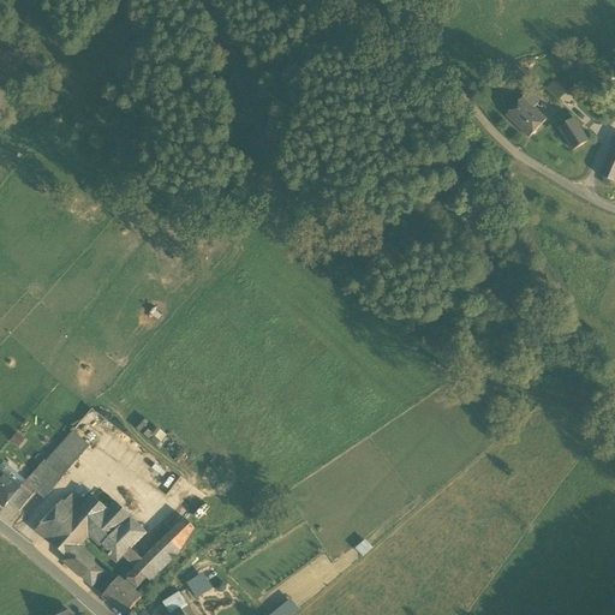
[(544,90),(556,102),(572,88),(560,76),(544,90)]
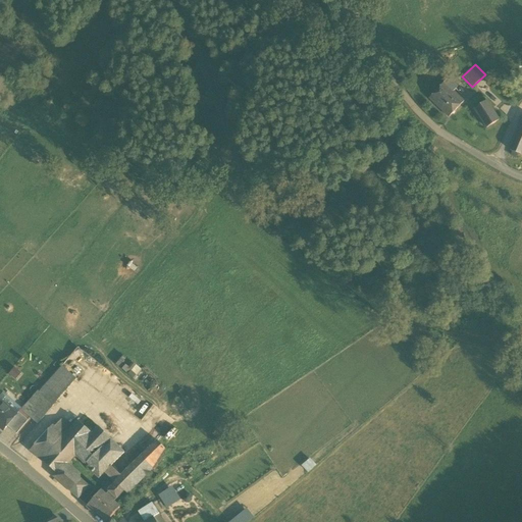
[(429,99),(449,118),(464,102),(454,92),(458,87),(449,77),(429,99)]
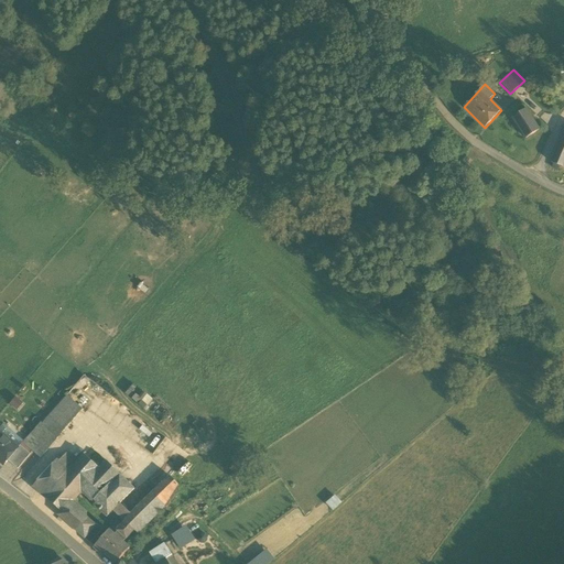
[(521,131),(527,139),(540,130),(527,109),(512,118),(521,132),(521,131)]
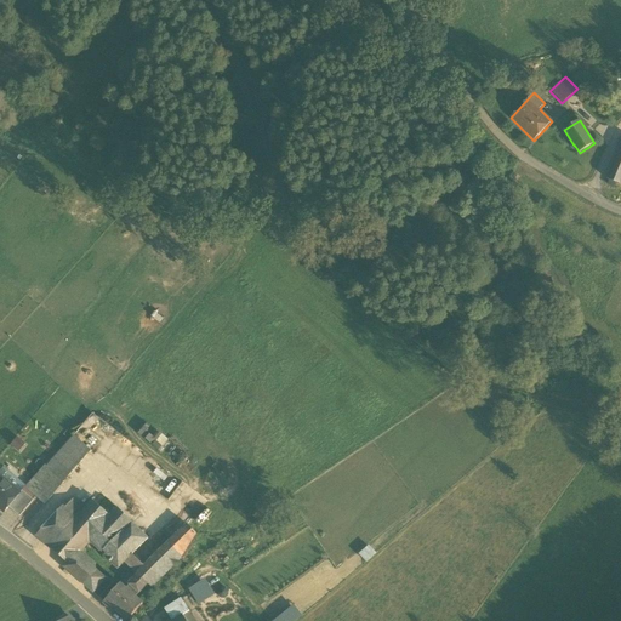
[(607,180),(619,184),(620,181),(620,175),(611,171),(607,180)]
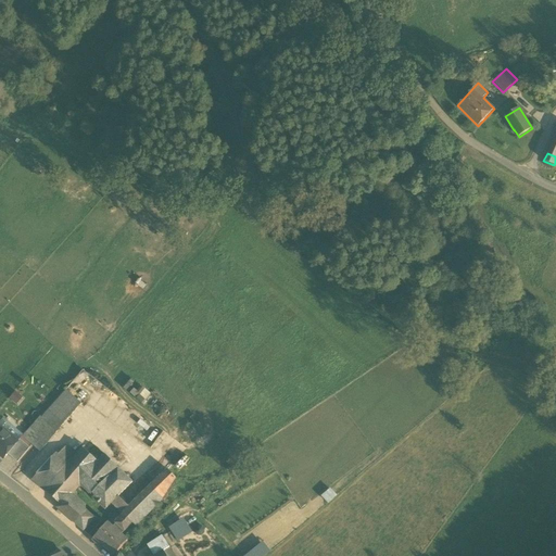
[(47,409),(40,417),(57,432),(81,403),(66,389),(47,409)]
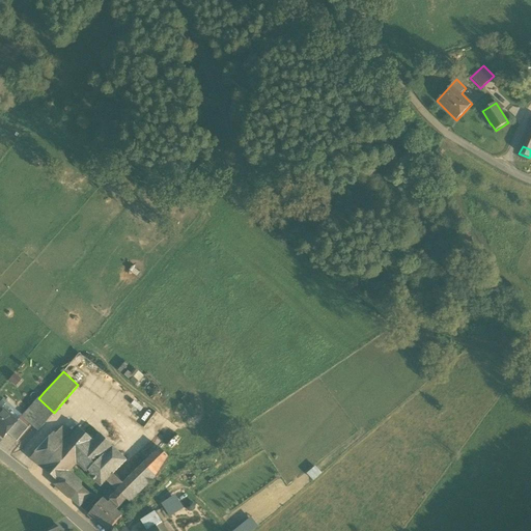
[(23,380),(16,373),(10,381),(17,386),(23,380)]
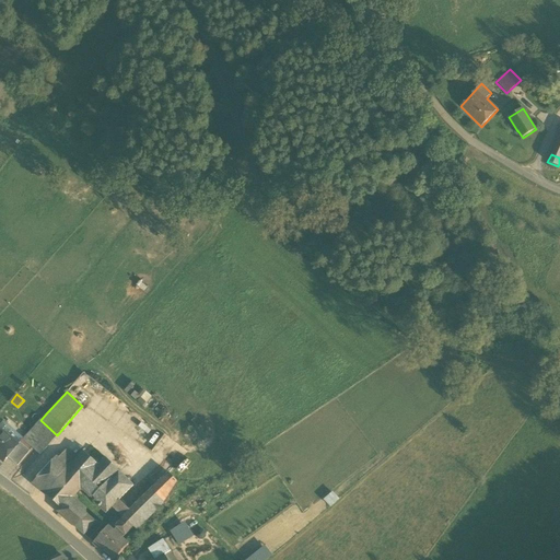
[(0,430),(18,445),(20,442),(23,440),(24,439),(2,420),(0,423),(0,430)]
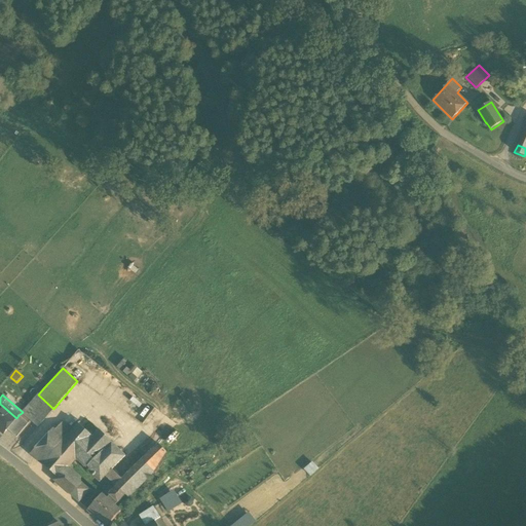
[(38,395),(34,400),(49,413),(53,409),(38,395)]
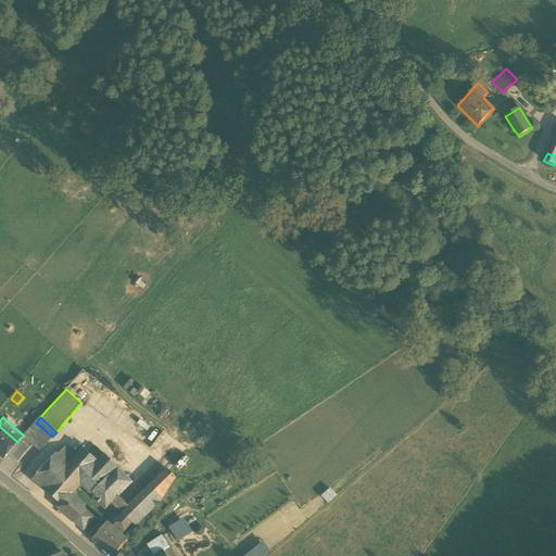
[(30,429),(47,443),(52,437),(36,422),(30,429)]
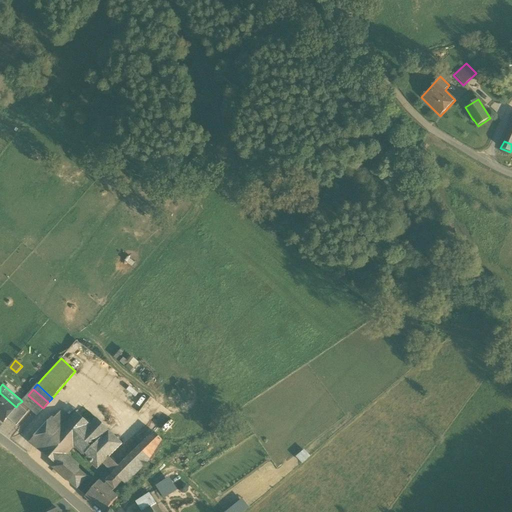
[(0,393),(0,418),(4,422),(7,418),(16,407),(0,393)]
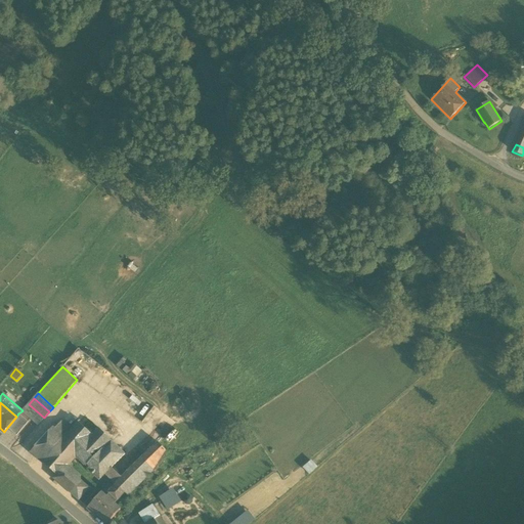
[(44,418),(29,404),(23,410),(22,411),(31,420),(37,426),(44,418)]
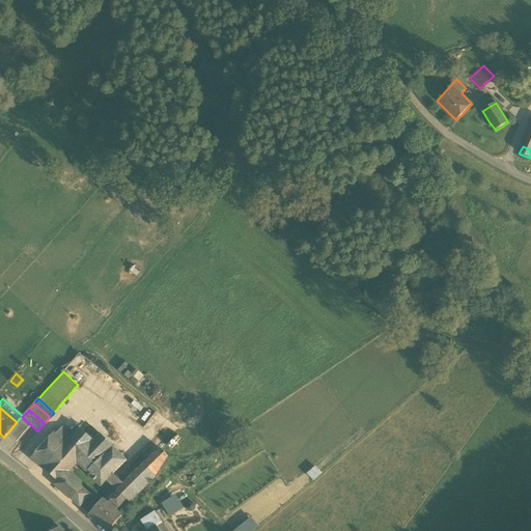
[(31,425),(22,417),(19,419),(29,427),(31,425)]
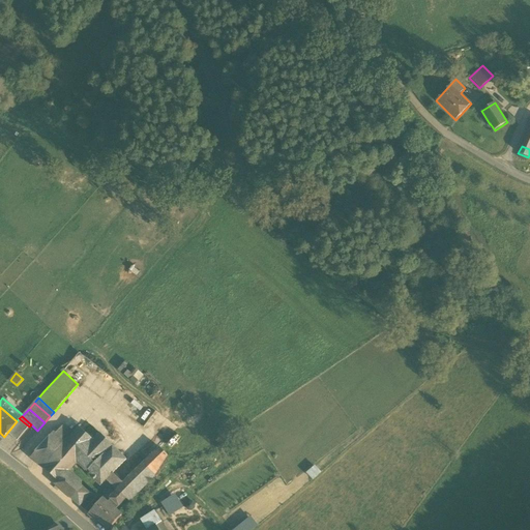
[(19,418),(17,421),(7,433),(17,441),(29,427),(19,418)]
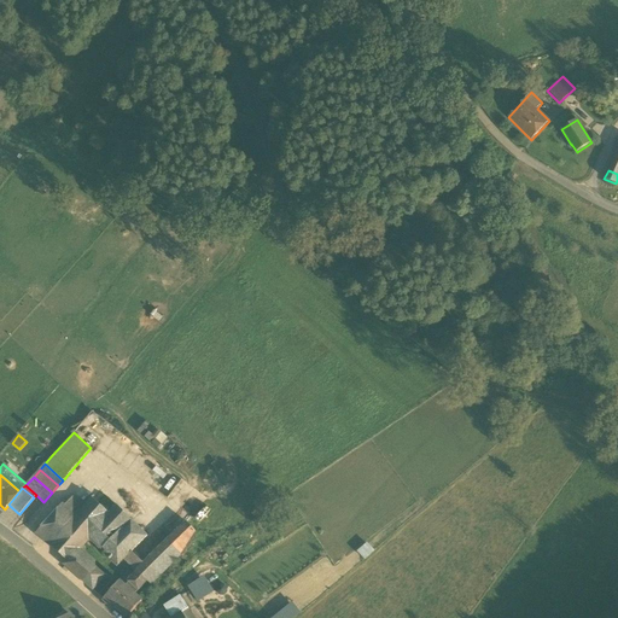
[(120,565),(126,559),(133,551),(147,536),(116,505),(109,513),(93,499),(86,507),(73,496),(65,506),(63,503),(36,534),(66,560),(64,564),(85,583),(95,570),(75,552),(89,535),(120,565)]
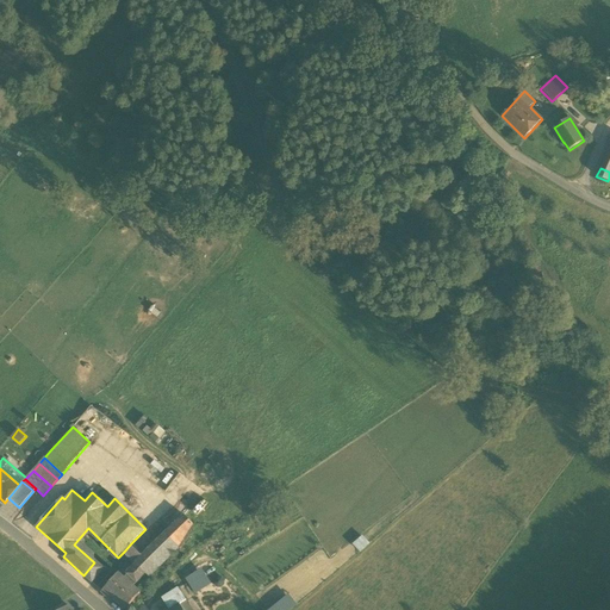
[(184,515),(143,555),(135,562),(137,565),(145,573),(149,577),(176,551),(193,524),(184,515)]
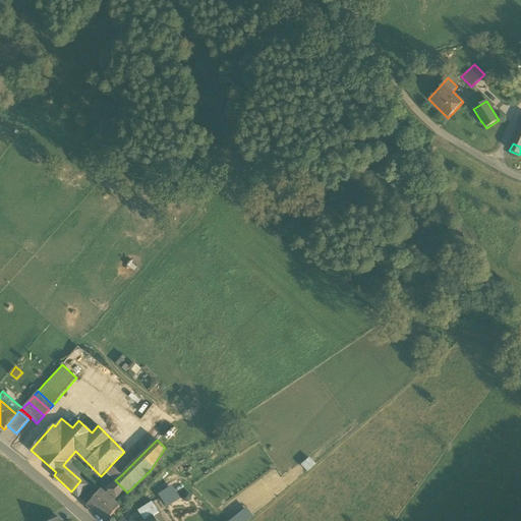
[(306,471),(315,464),(309,457),(300,465),(306,471)]
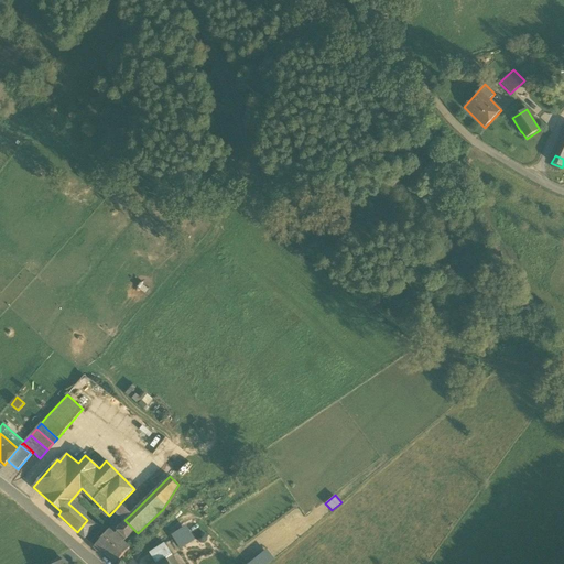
[(115,510),(125,520),(132,513),(121,502),(115,510)]
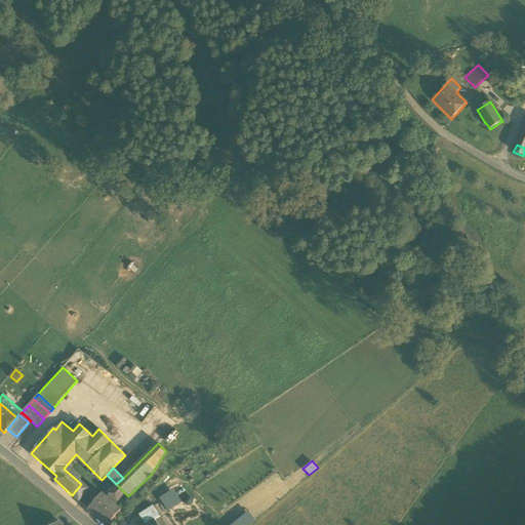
[(72,495),(78,500),(87,490),(81,484),(72,495)]
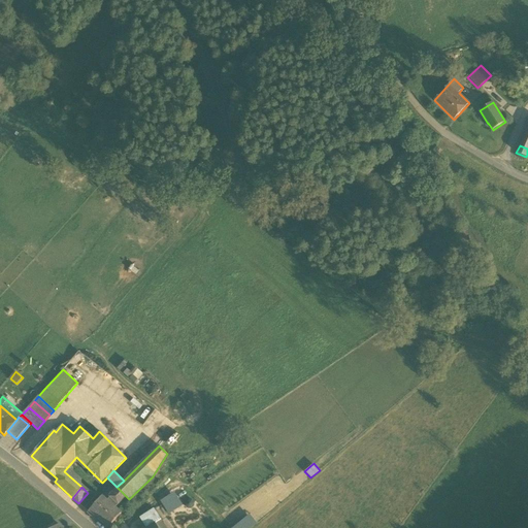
[(119,489),(107,501),(114,507),(126,496),(119,489)]
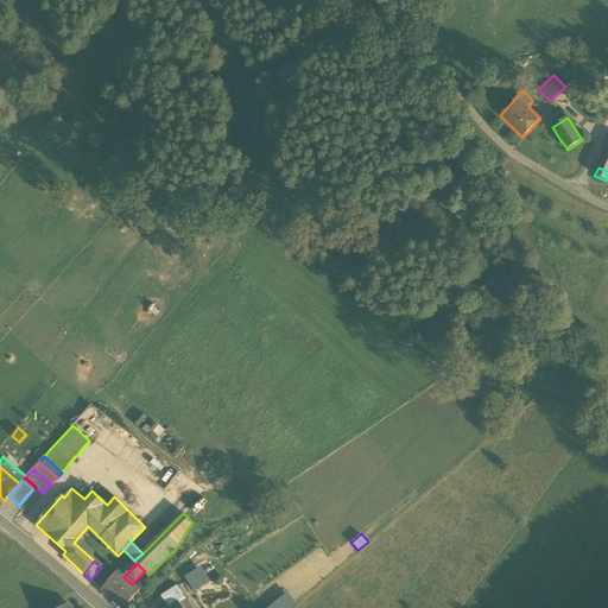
[(90,580),(97,586),(111,571),(103,565),(101,568),(90,580)]
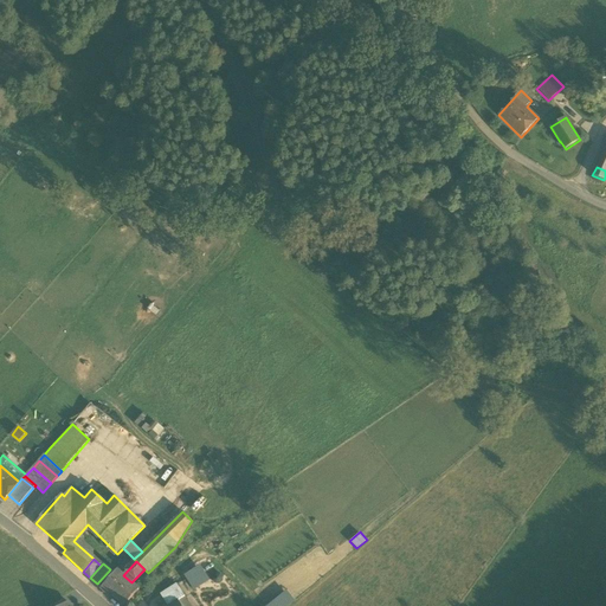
[(200,565),(184,575),(194,591),(211,580),(200,565)]
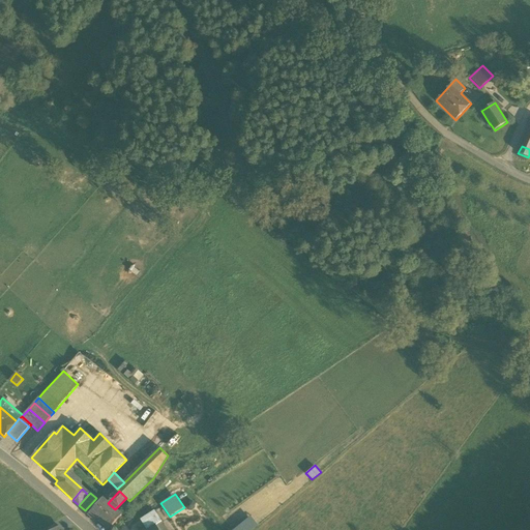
[(122,516),(115,509),(108,503),(102,498),(89,513),(94,519),(96,516),(110,529),(122,516)]
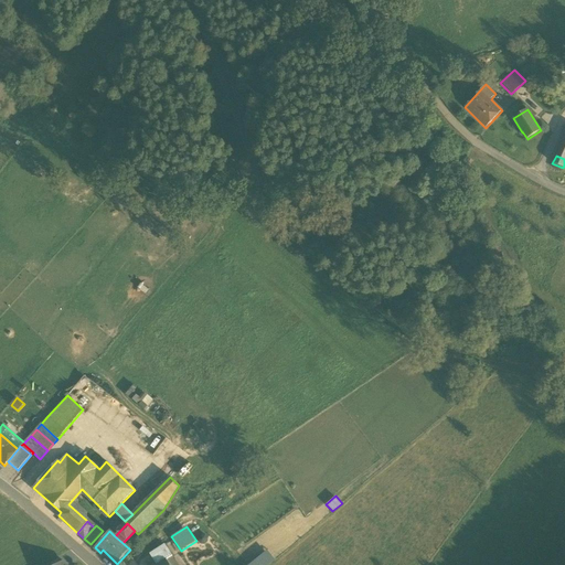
[(156,564),(158,564),(167,560),(172,556),(164,544),(149,554),(156,564)]
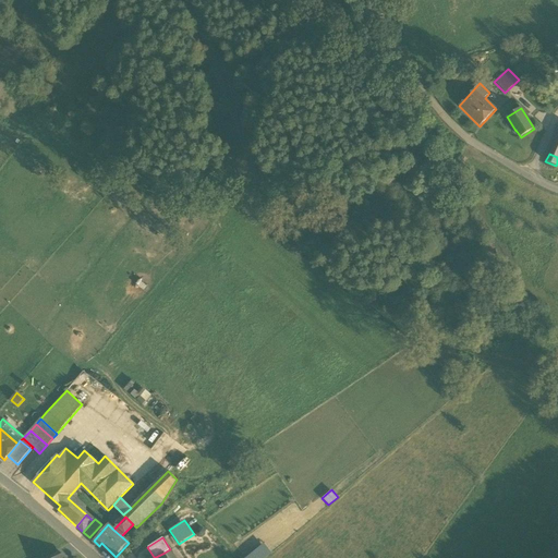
[(265,557),(271,553),(263,543),(245,557),(265,557)]
